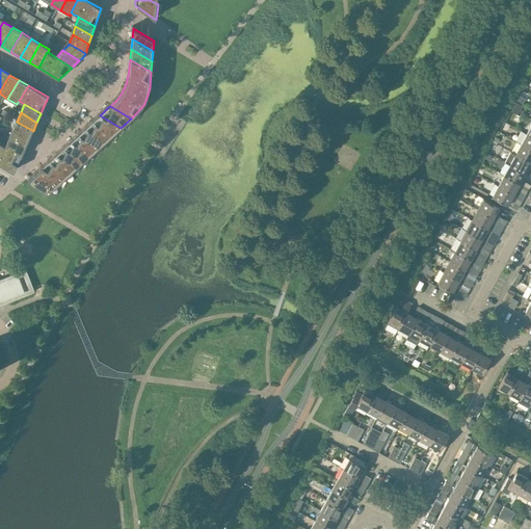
[(93,122),(113,134),(121,128),(100,115),(93,122)]
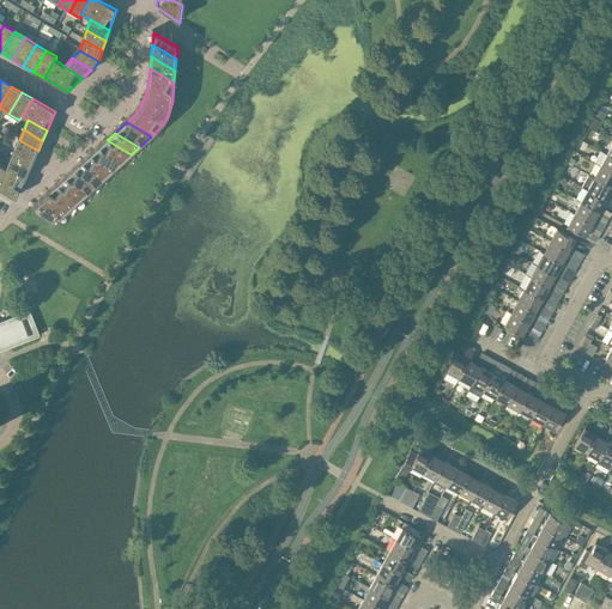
[(16,150),(34,160),(38,151),(19,140),(16,150)]
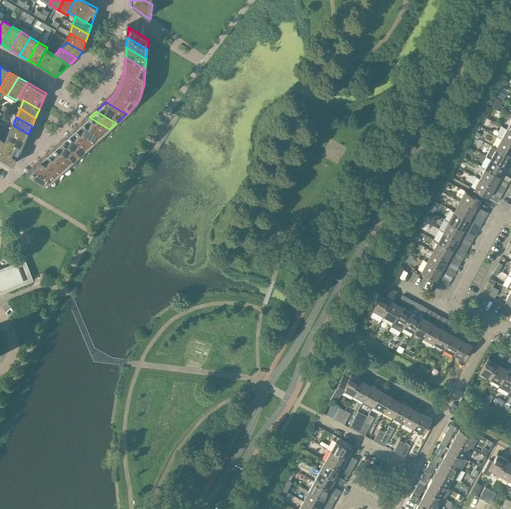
[(82,123),(102,135),(109,129),(89,117),(82,123)]
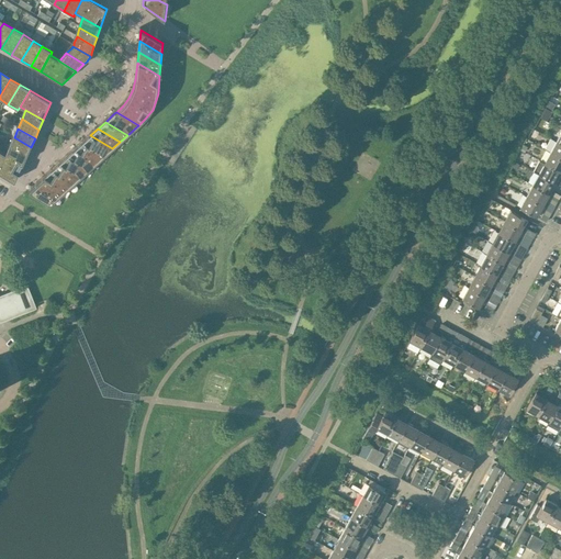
[(82,143),(104,156),(112,148),(90,135),(82,143)]
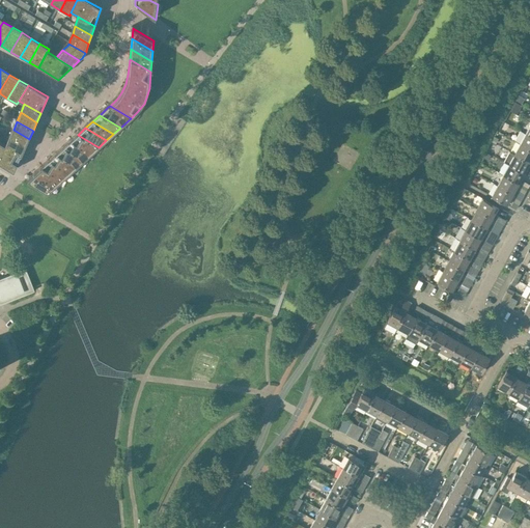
[(9,138),(26,148),(29,139),(14,130),(9,138)]
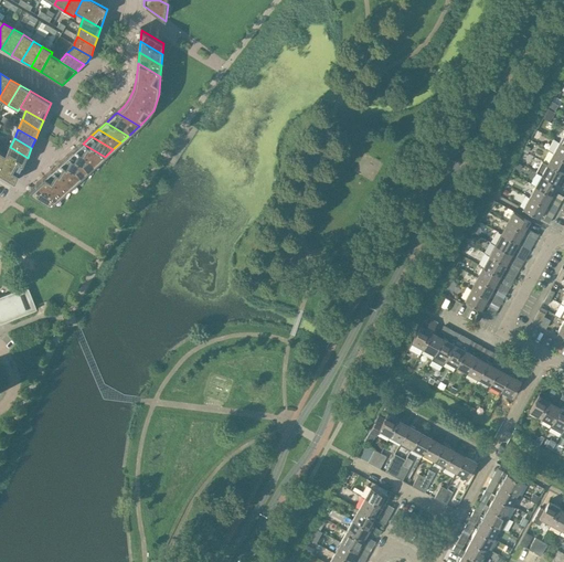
[(75,150),(97,163),(105,157),(83,144),(75,150)]
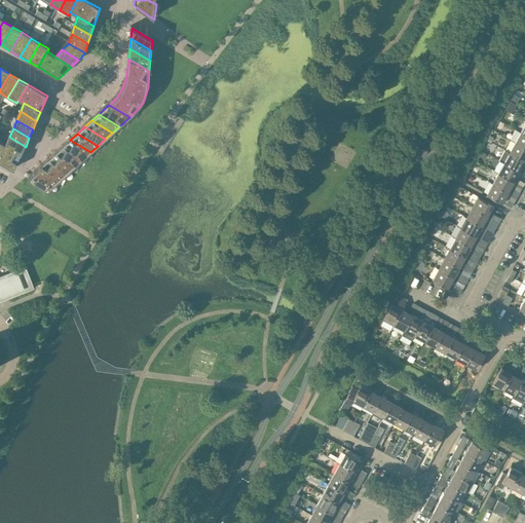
[(524,137),(521,135),(516,145),(524,149),(524,137)]
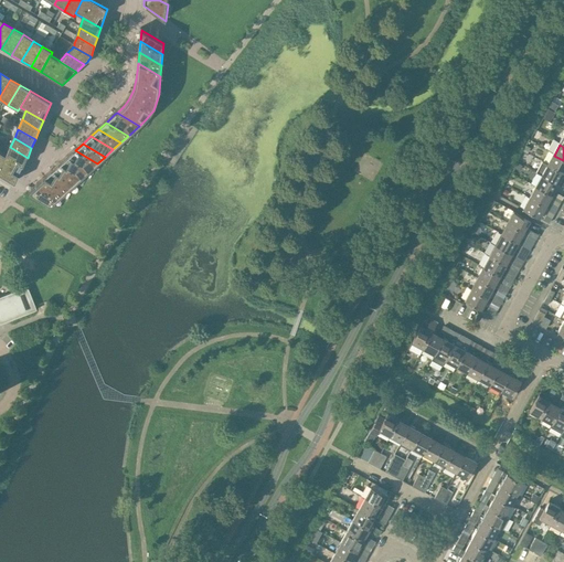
[(6,157),(23,167),(28,158),(10,147),(6,156),(6,157)]
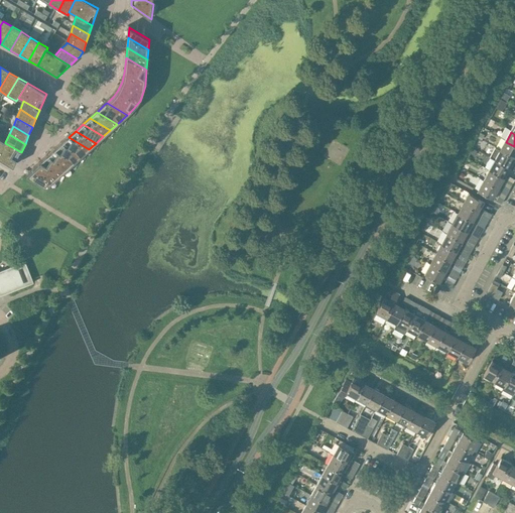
[(61,143),(82,155),(89,149),(69,137),(61,143)]
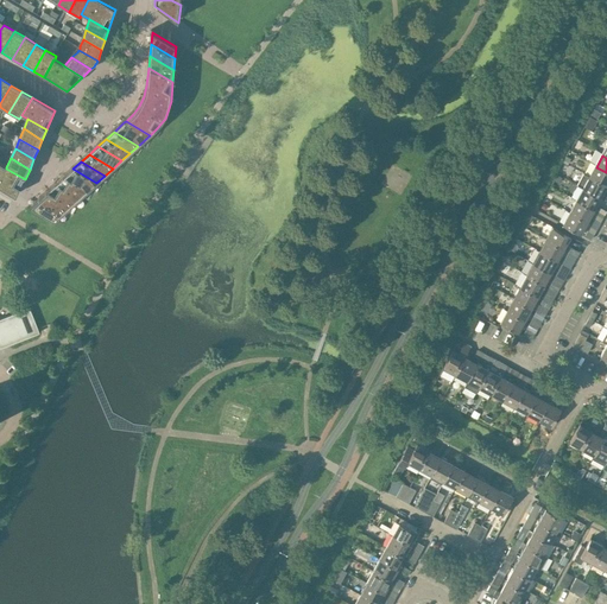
[(0,188),(17,198),(25,179),(6,169),(6,167),(0,164),(0,188)]
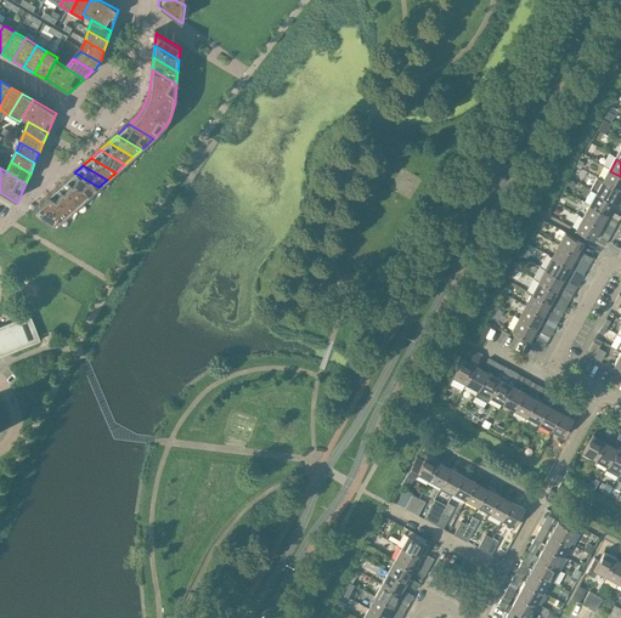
[(620,176),(610,171),(603,183),(620,192),(620,176)]
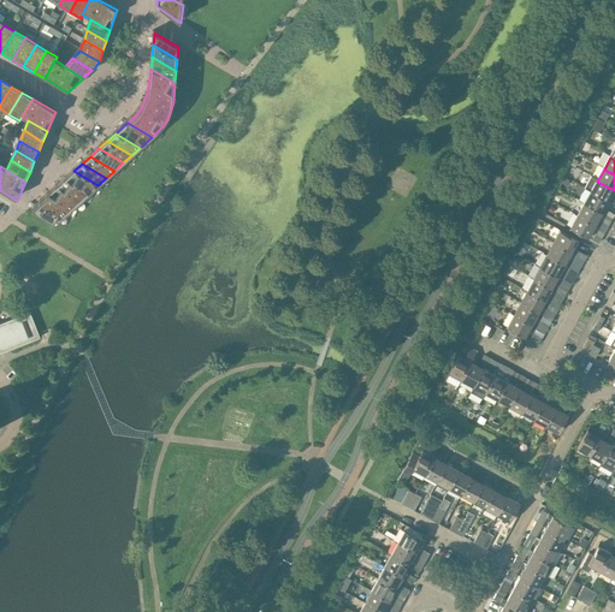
[(65,179),(89,194),(98,185),(74,171),(65,179)]
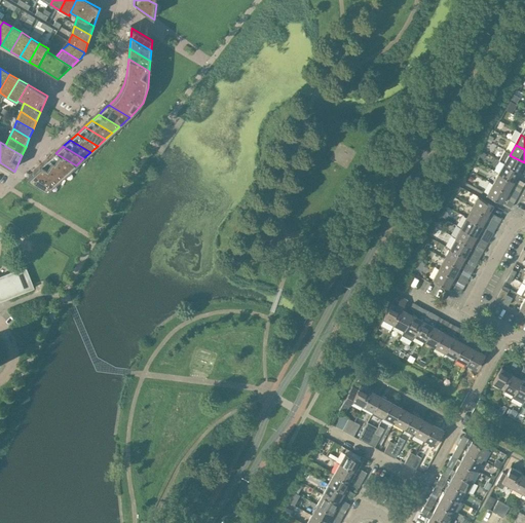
[(520,174),(524,176),(524,170),(524,162),(510,155),(505,152),(499,162),(504,165),(520,174)]
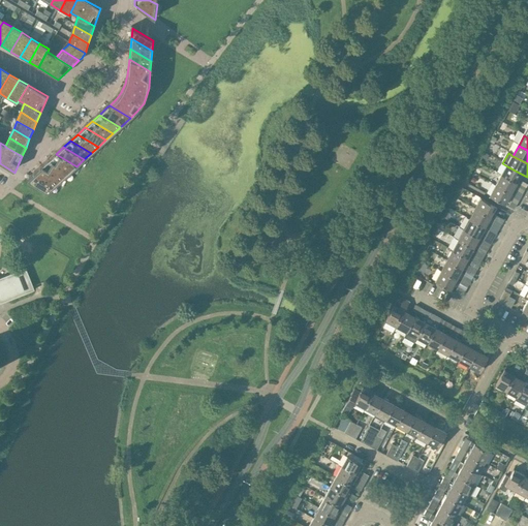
[(49,160),(69,173),(76,166),(56,154),(49,160)]
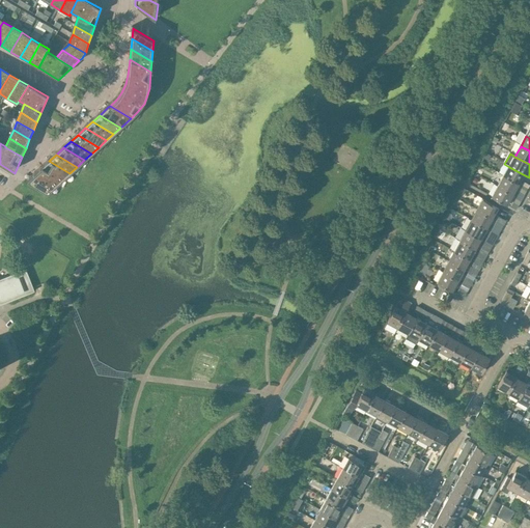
[(42,167),(63,179),(70,173),(49,161),(42,167)]
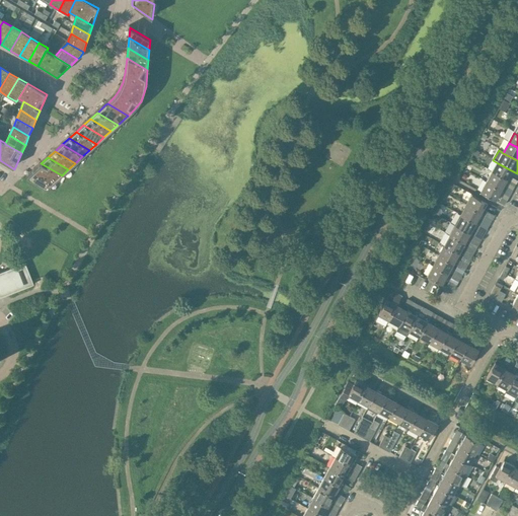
[(33,170),(55,182),(62,175),(41,163),(33,170)]
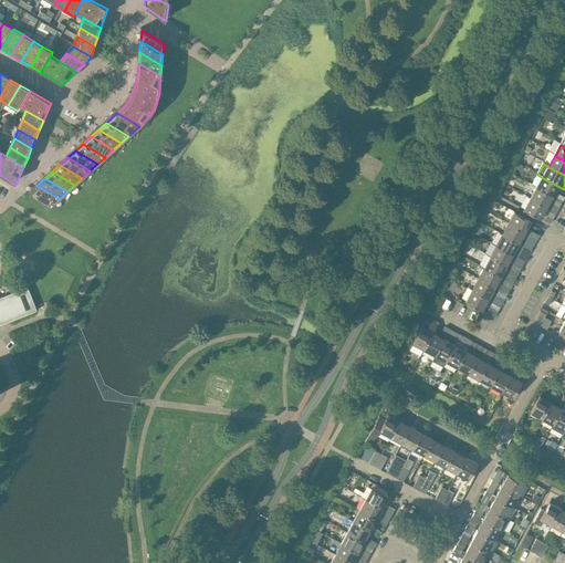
[(536,189),(554,198),(560,187),(543,178),(536,189)]
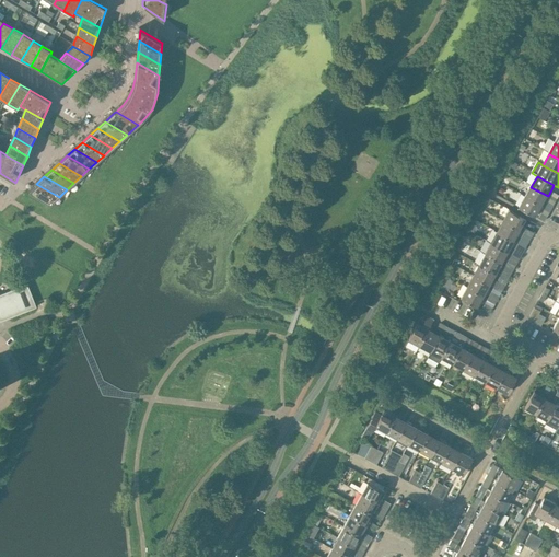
[(28,190),(50,204),(59,197),(36,184),(28,190)]
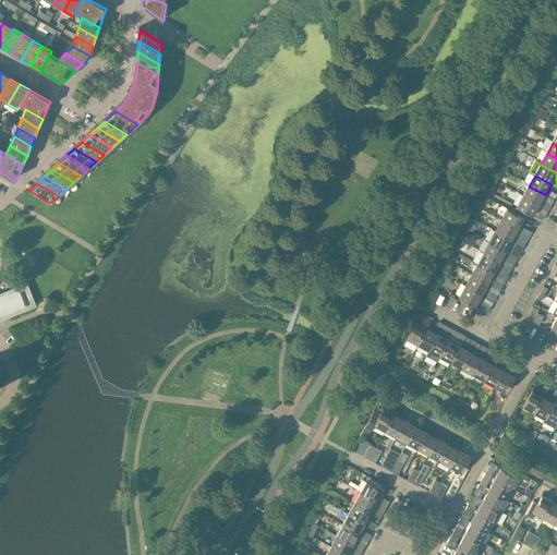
[(523,197),(540,206),(546,195),(529,186),(523,197)]
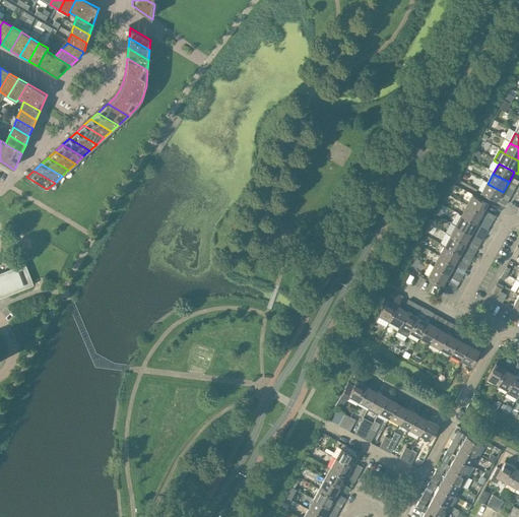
[(481,194),(497,203),(503,192),(488,184),(481,194)]
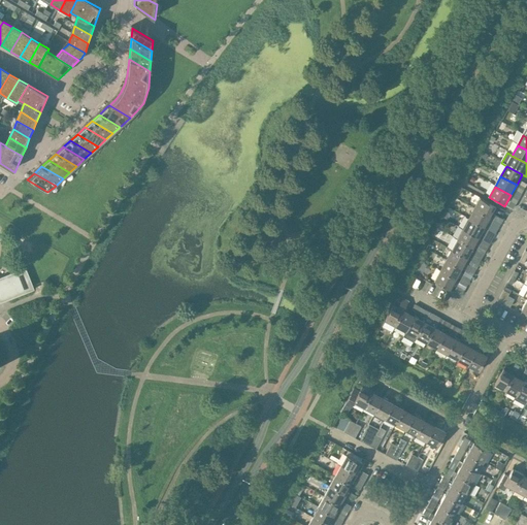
[(474,210),(490,219),(496,208),(481,199),(474,210)]
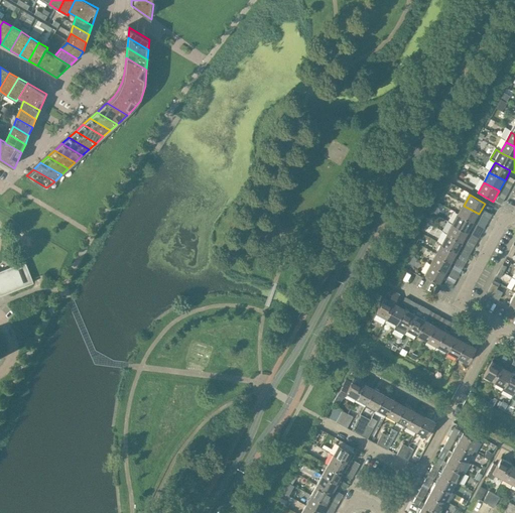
[(459,216),(474,224),(479,214),(464,206),(459,216)]
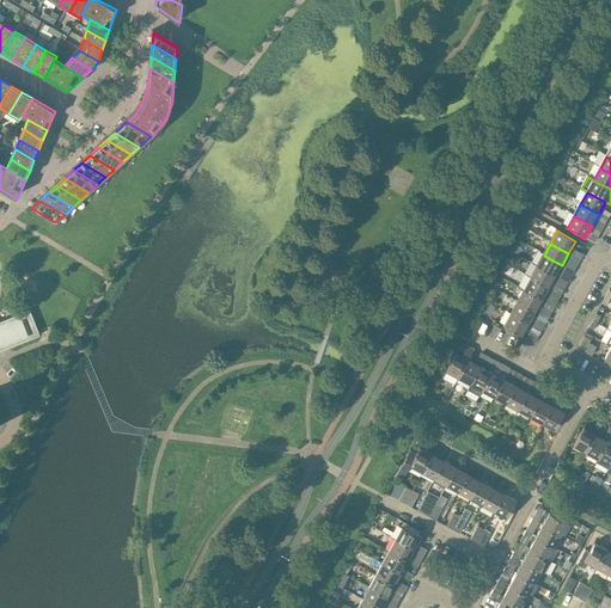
[(537,268),(555,277),(562,265),(544,256),(537,268)]
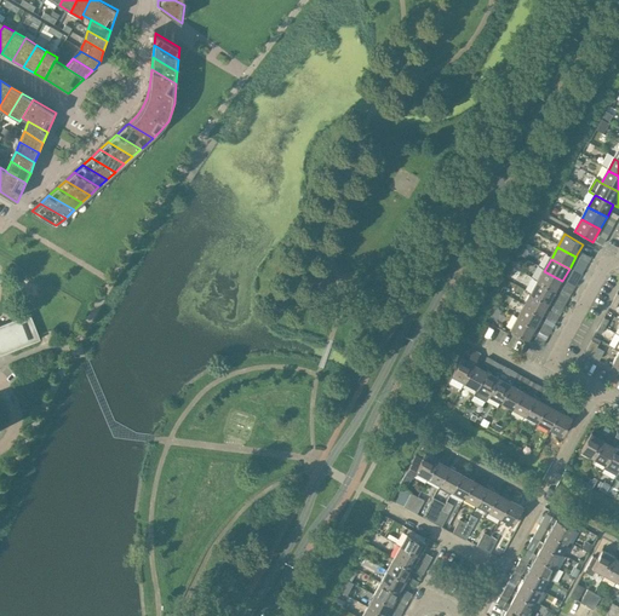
[(538,283),(556,293),(562,281),(544,271),(538,283)]
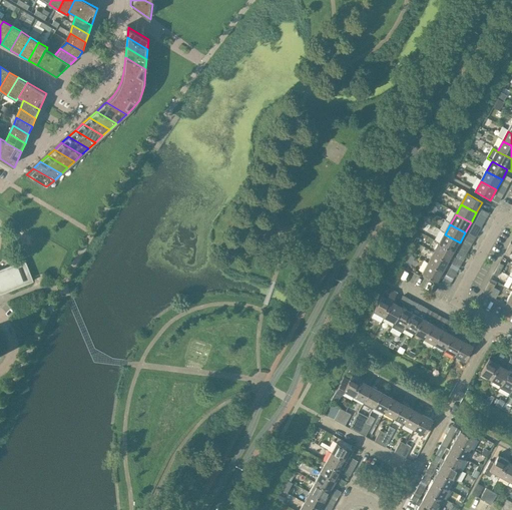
[(439,244),(454,252),(460,242),(445,234),(439,244)]
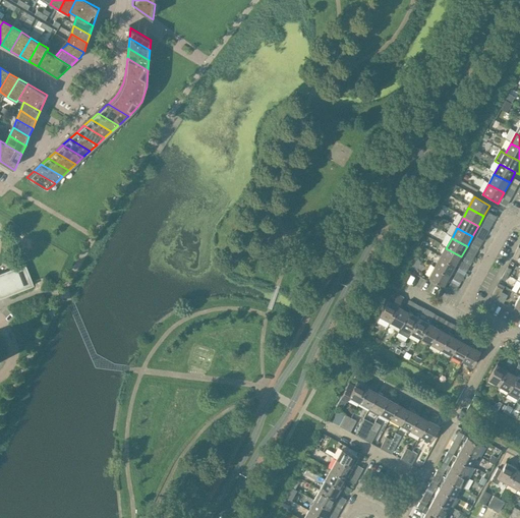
[(441,259),(456,267),(460,270),(462,266),(463,264),(459,262),(461,256),(446,248),(441,259)]
